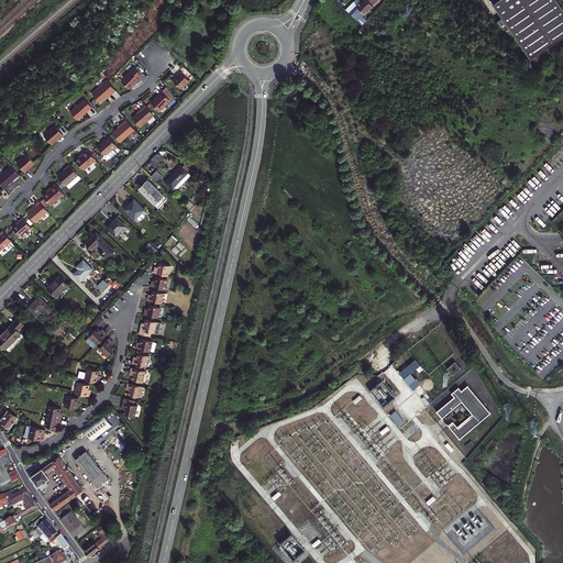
[(355,0),(352,4),(346,10),(362,26),(366,22),(362,18),(365,13),(370,10),(360,0),(355,0)]
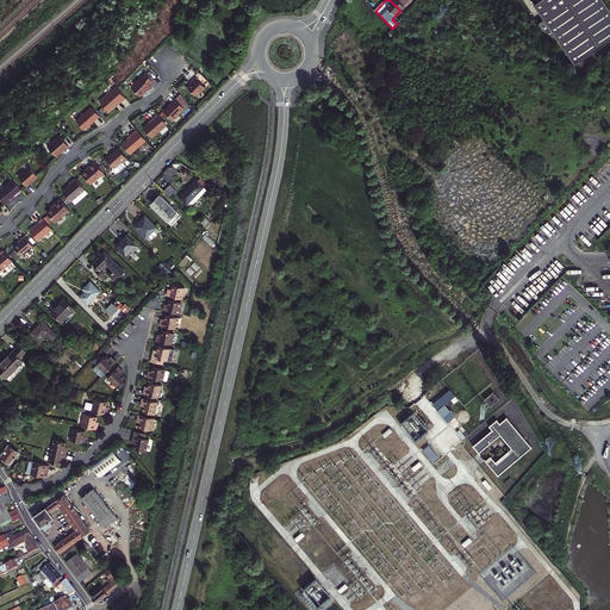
[(390,0),(400,11),(411,0),(410,0),(390,0)]
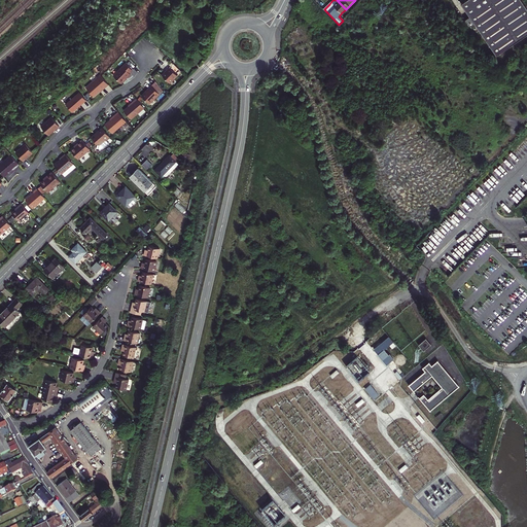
[(465,20),(469,27),(475,24),(496,56),(526,34),(526,8),(521,0),(466,0),(461,4),(469,16),(466,19),(465,20)]
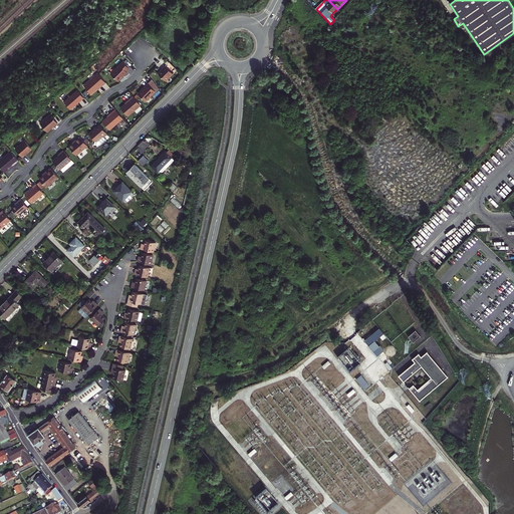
[(125,63),(123,61),(111,73),(118,81),(129,72),(126,71),(129,70),(130,68),(125,63)]
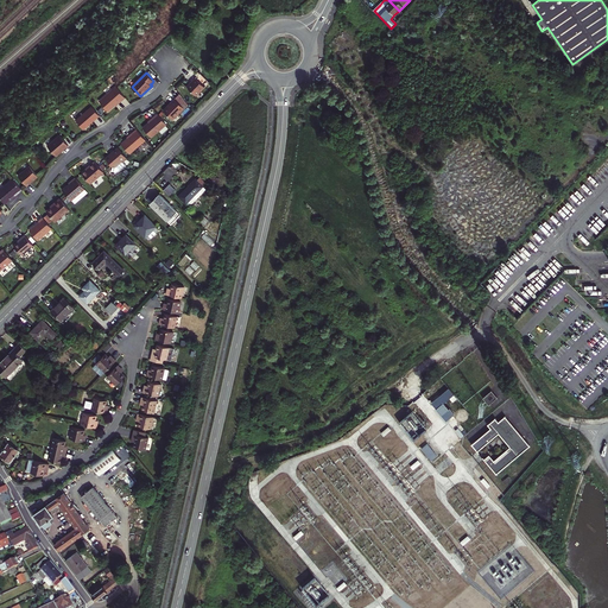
[(204,89),(194,80),(190,83),(191,83),(189,84),(185,88),(196,99),(204,89)]
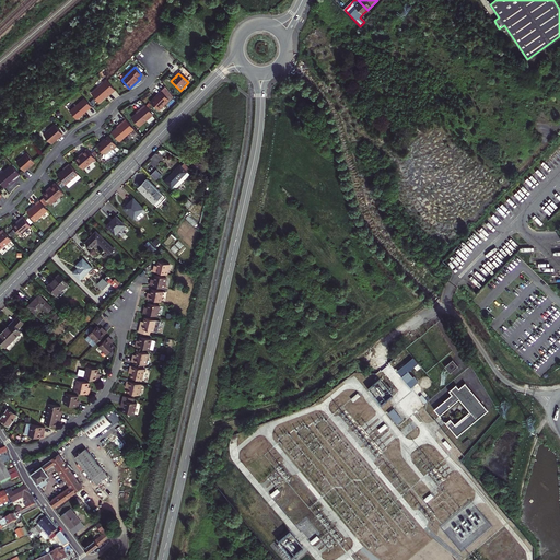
[(106,81),(92,96),(101,105),(108,96),(112,93),(112,94),(115,91),(107,82),(106,81)]
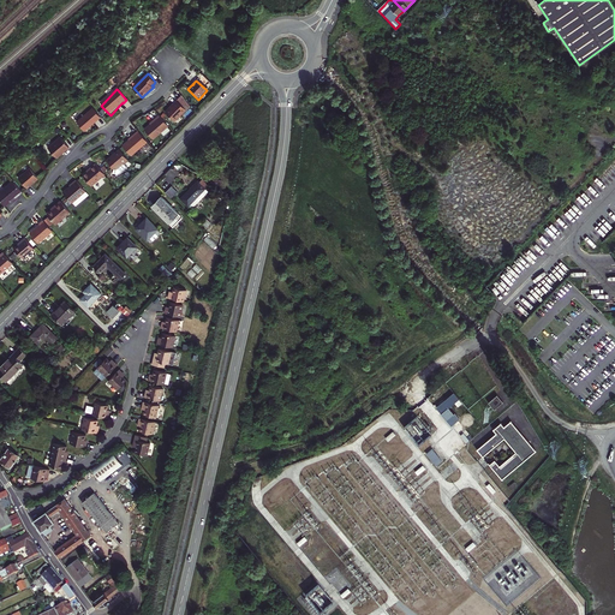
[(187,105),(179,95),(168,103),(169,105),(167,106),(162,111),(169,120),(187,105)]
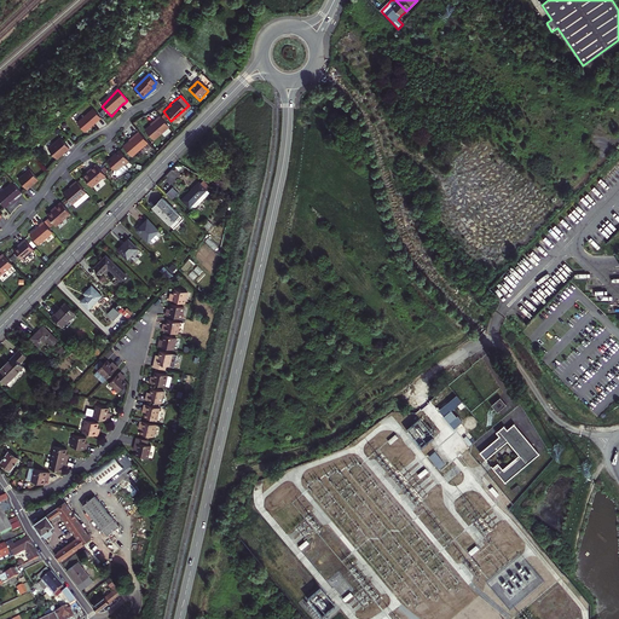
[(92,110),(76,123),(84,133),(93,125),(100,119),(92,110)]
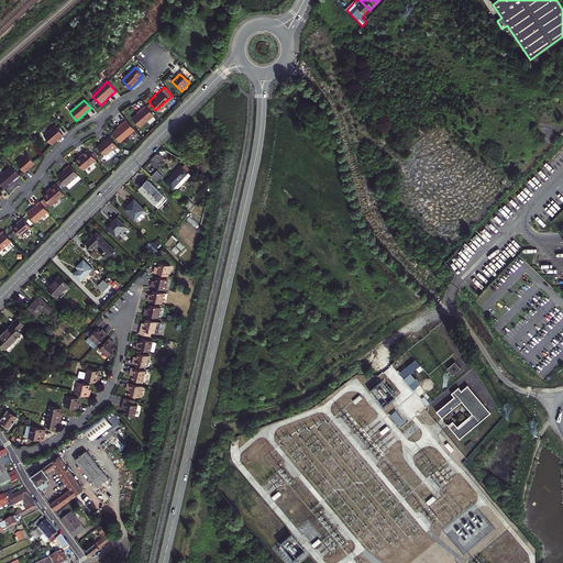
[(153,117),(145,107),(142,110),(140,112),(135,117),(143,125),(153,117)]
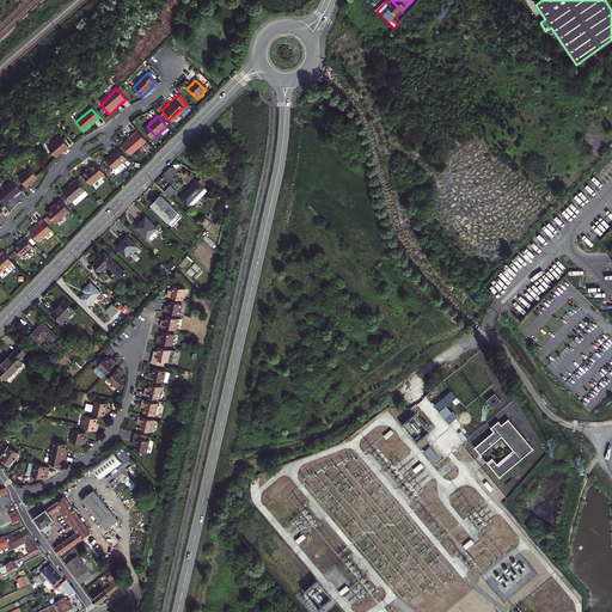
[(146,141),(136,132),(132,135),(133,135),(130,138),(121,146),(129,155),(146,141)]
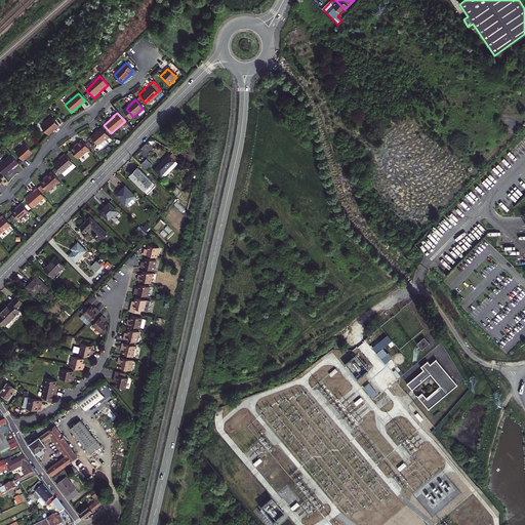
[(53,129),(58,126),(50,117),(40,126),(47,134),(51,130),(53,129)]
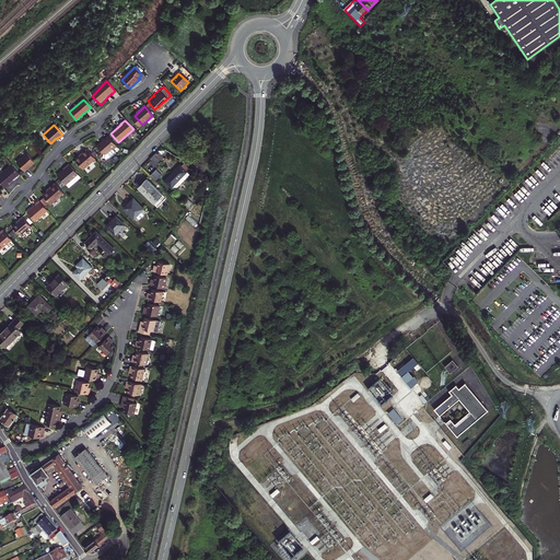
[(116,147),(108,137),(103,141),(101,143),(100,143),(96,147),(103,154),(101,159),(104,160),(108,158),(114,153),(114,151),(113,150),(116,147)]
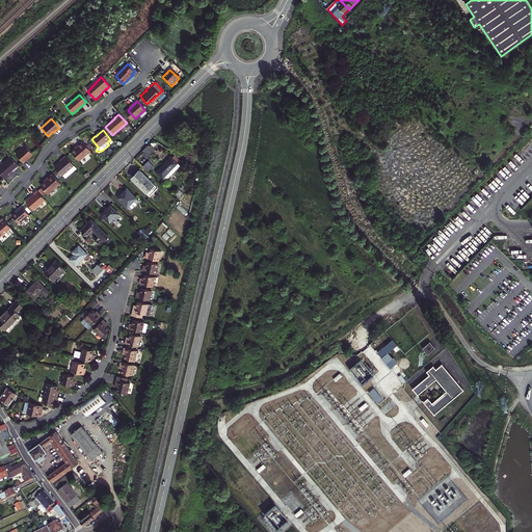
[(88,150),(82,142),(77,147),(77,148),(76,149),(71,153),(77,159),(88,150)]
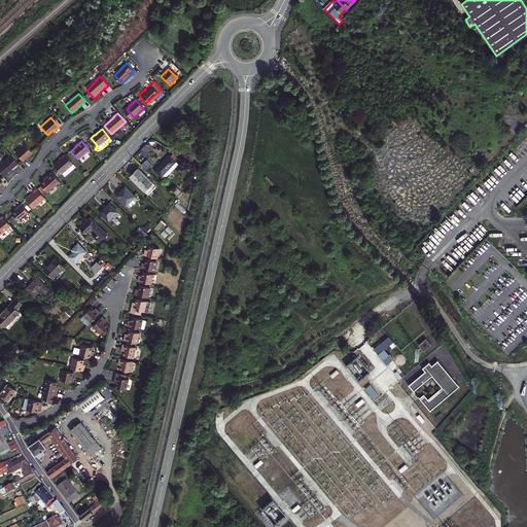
[(32,152),(25,144),(15,152),(23,162),(26,159),(26,157),(27,156),(32,152)]
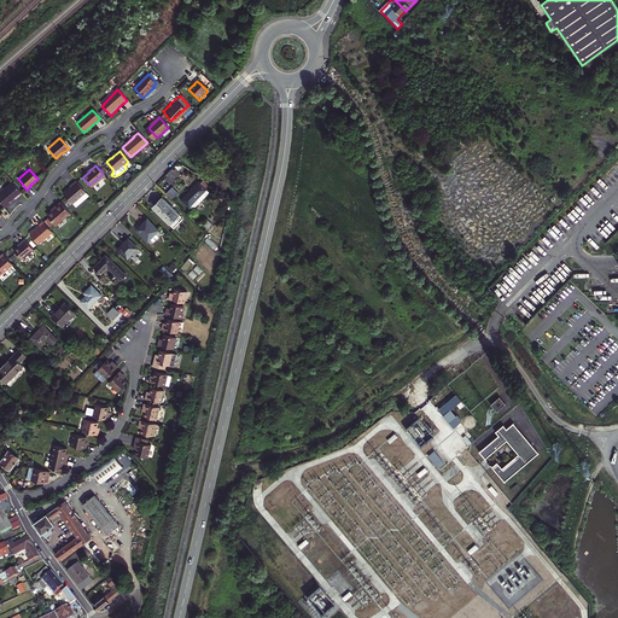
[(181,199),(190,208),(192,204),(196,208),(210,193),(205,188),(210,182),(207,178),(200,184),(199,182),(190,192),(181,199)]
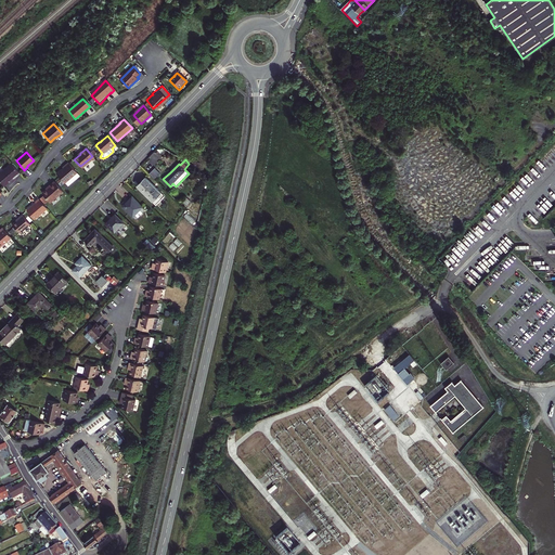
[(77,172),(68,163),(63,168),(62,169),(61,170),(56,173),(64,183),(65,183),(68,186),(75,181),(72,177),(77,172)]
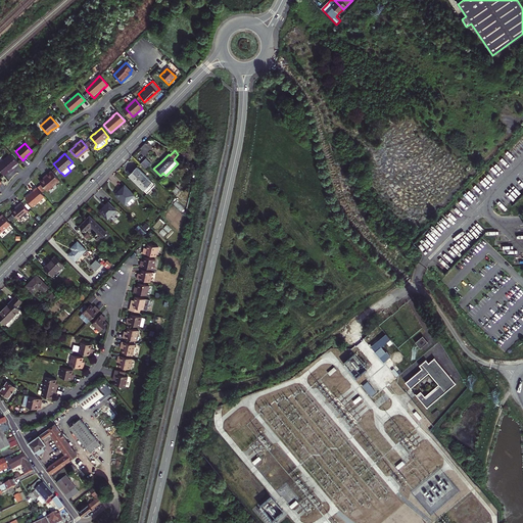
[(18,163),(11,154),(0,163),(0,171),(4,176),(11,169),(12,168),(13,169),(18,163)]
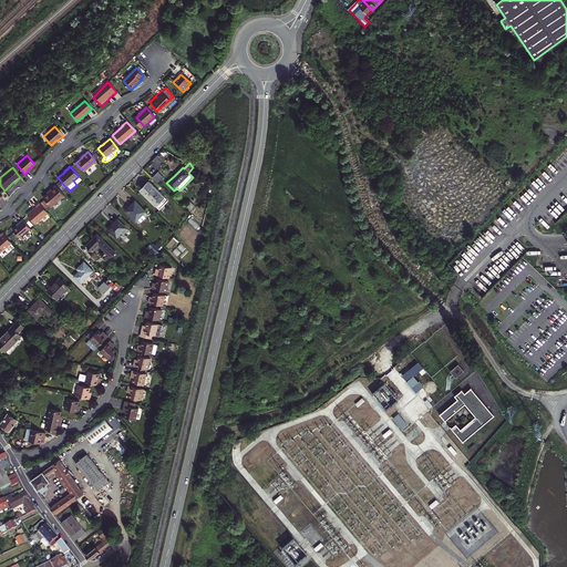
[(158,172),(153,177),(158,183),(164,177),(158,172)]
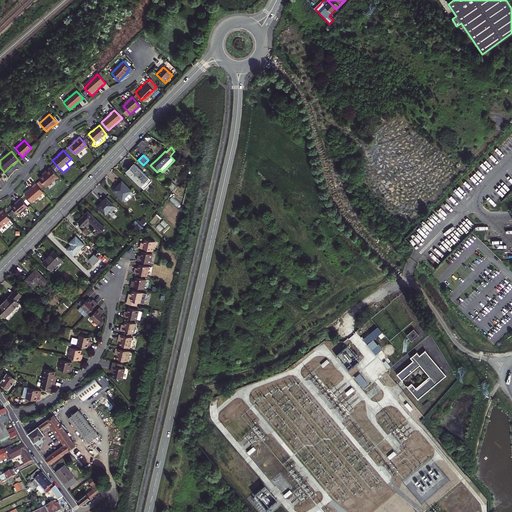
[(126,172),(144,189),(152,181),(134,164),(131,167),(126,172)]
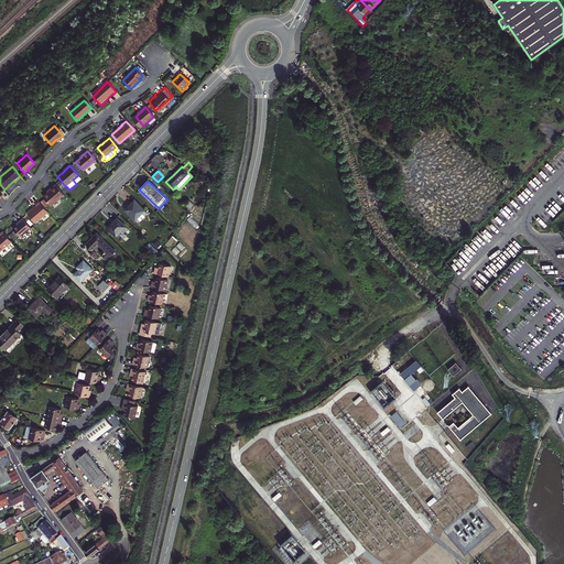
[(64,195),(55,184),(49,190),(49,191),(47,192),(42,196),(51,206),(64,195)]
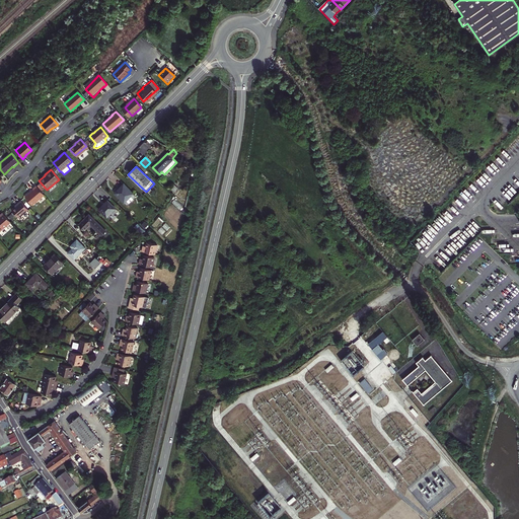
[(119,192),(117,195),(125,203),(125,202),(133,194),(128,189),(126,187),(124,184),(119,190),(120,191),(119,192)]
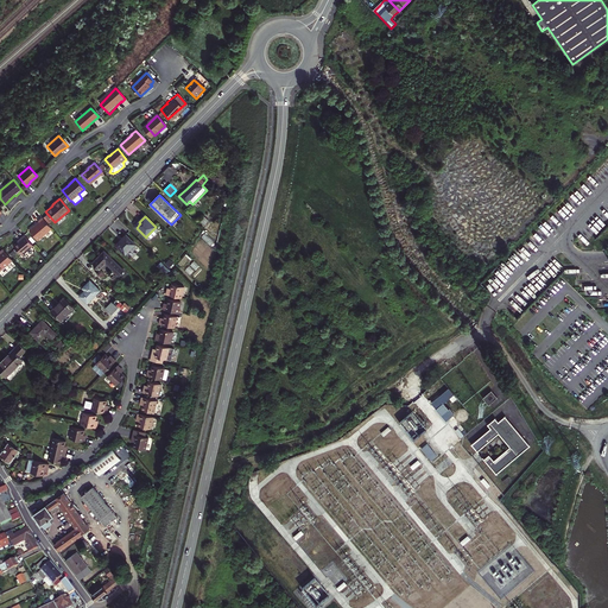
[(51,228),(43,217),(38,221),(39,222),(36,225),(29,230),(37,240),(51,228)]
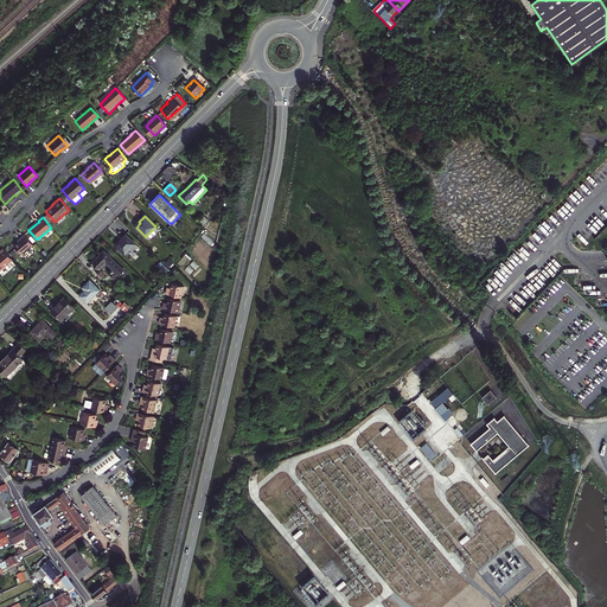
[(146,236),(148,238),(151,237),(159,229),(155,227),(146,236)]
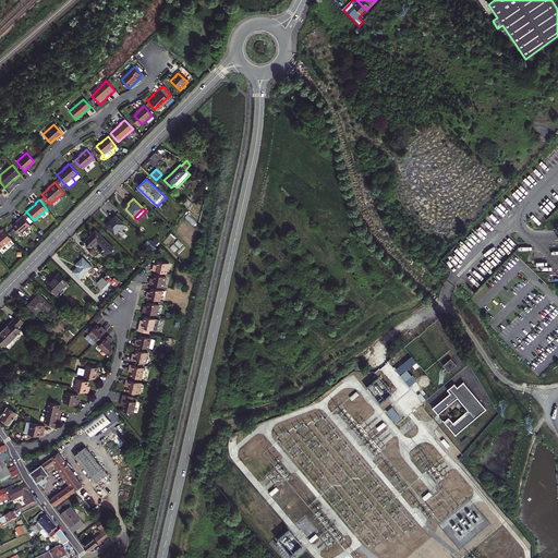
[(107,226),(116,234),(124,225),(116,215),(111,219),(113,220),(112,221),(107,226)]
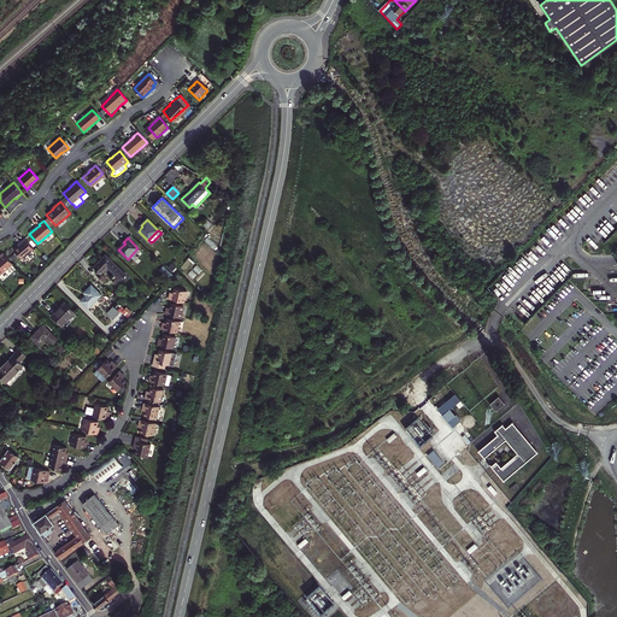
[(34,250),(24,239),(21,242),(21,244),(19,245),(13,250),(22,259),(34,250)]
